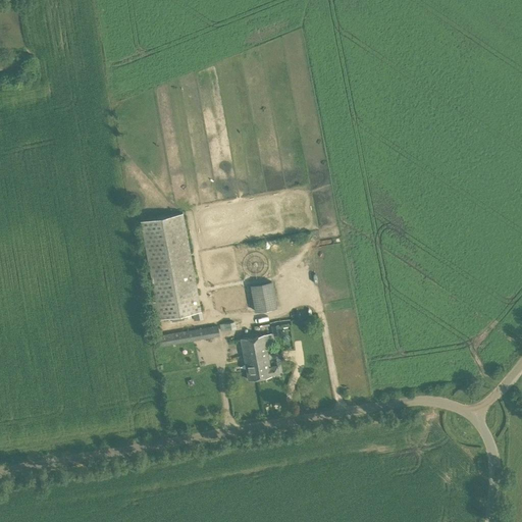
[(195,313),(201,312),(183,213),(141,221),(158,319),(171,317),(183,315),(184,315),(195,313)]
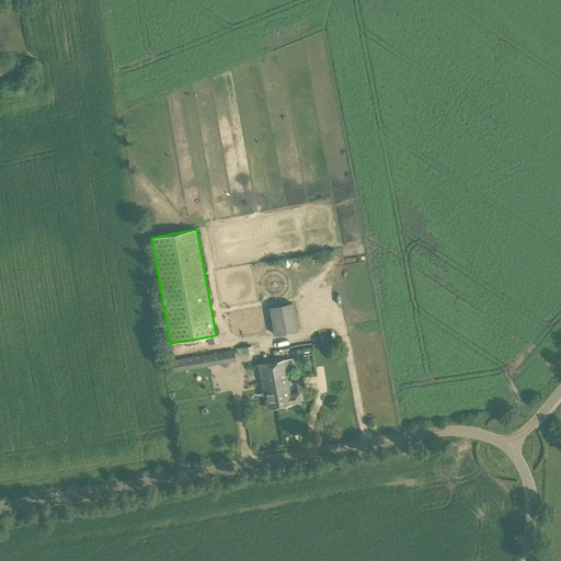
[(274,335),(297,331),(292,302),(268,307),(274,335)]
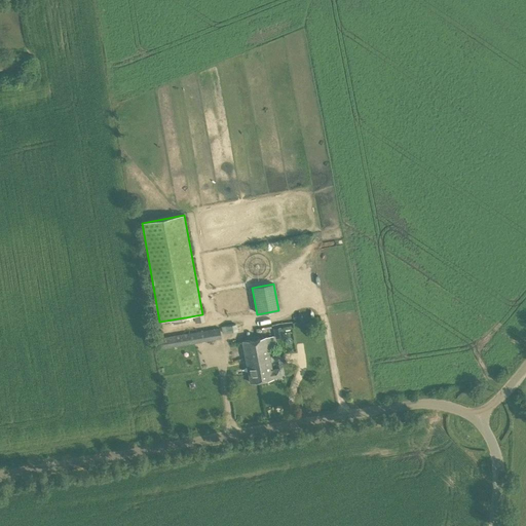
[(184,317),(173,320),(174,327),(186,325),(185,317),(184,317)]
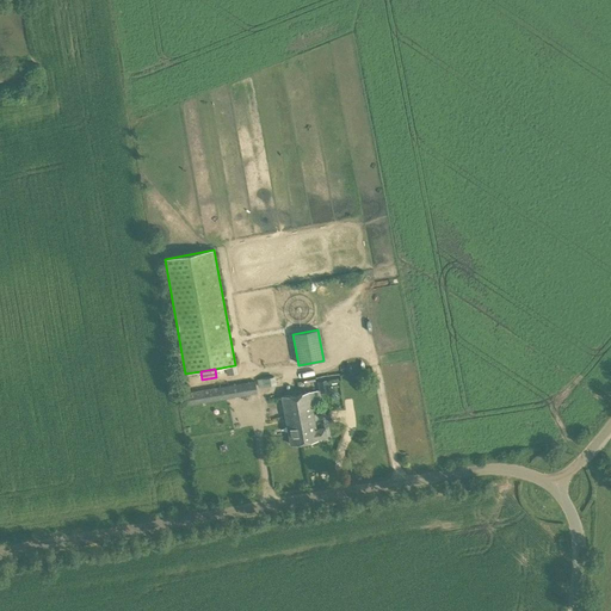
[(319,393),(329,392),(327,380),(318,382),(319,393)]
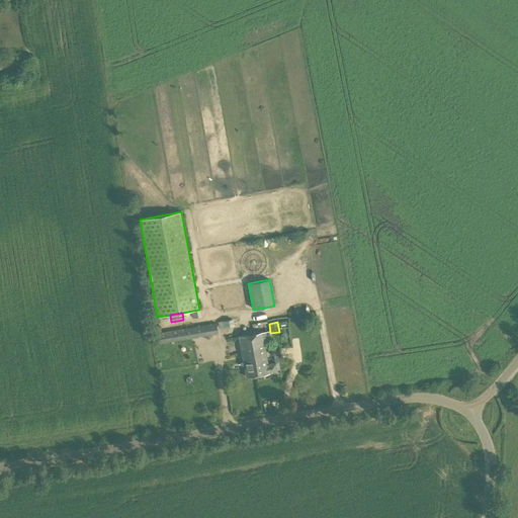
[(157,343),(218,334),(217,323),(155,333),(157,343)]
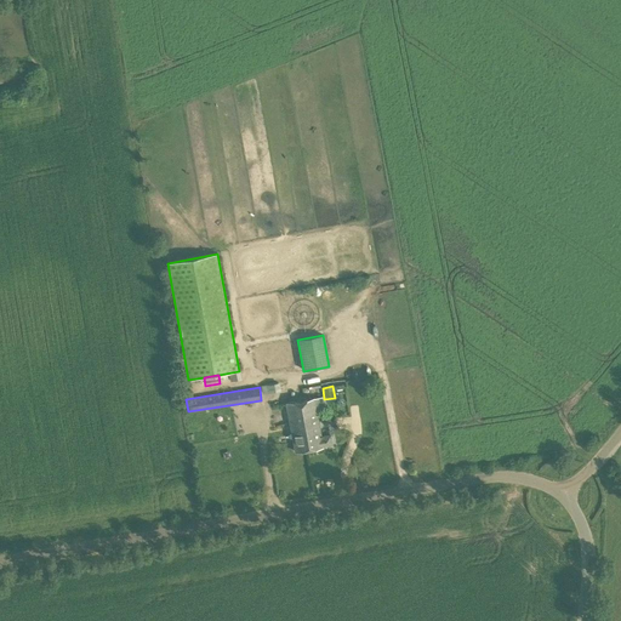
[(314,399),(286,404),(295,451),(323,446),(331,444),(330,436),(320,437),(314,399)]
